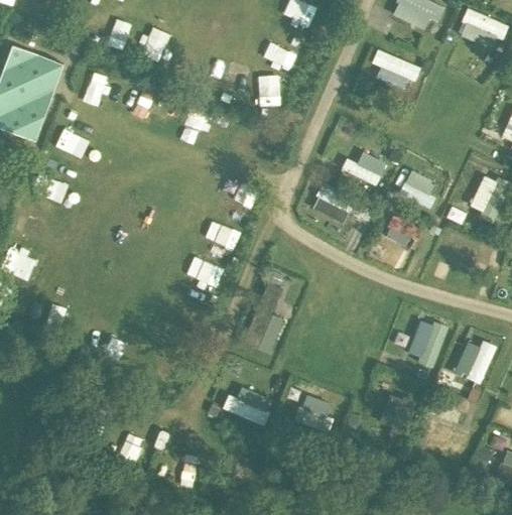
[(45,19),(57,11),(50,0),(39,0),(35,3),(45,19)]
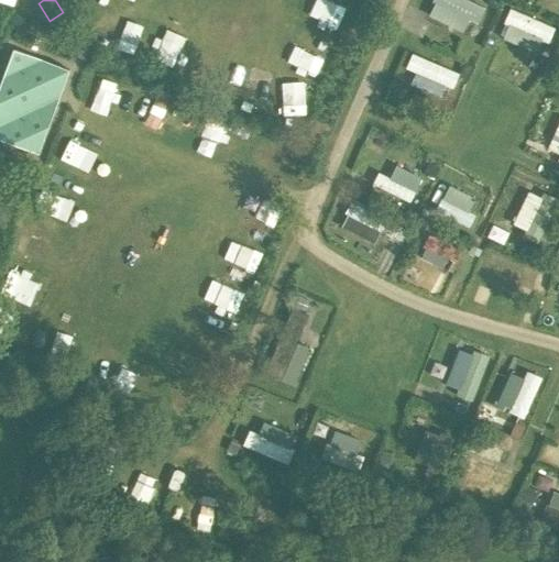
[(477,17),(481,4),(471,0),(434,0),(435,0),(477,17)]
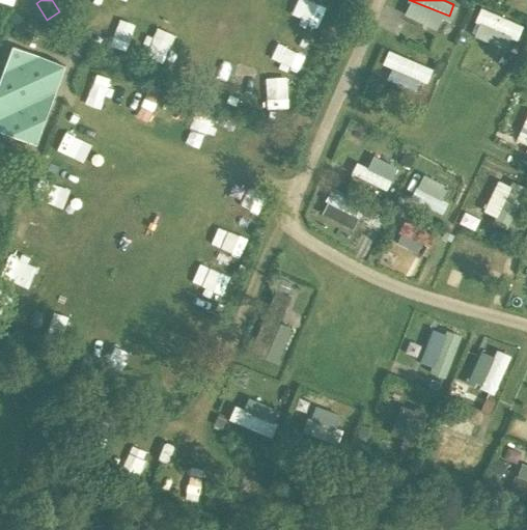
[(60,64),(7,45),(0,64),(0,133),(31,144),(60,64)]
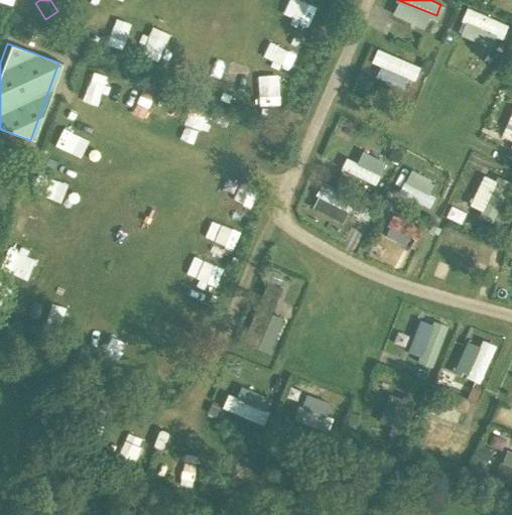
[(380,47),(373,62),(417,86),(425,71),(380,47)]
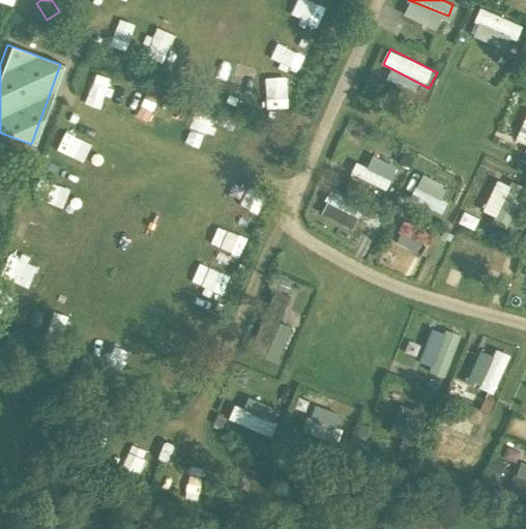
[(241,103),(249,83),(233,78),(226,96),(241,103)]
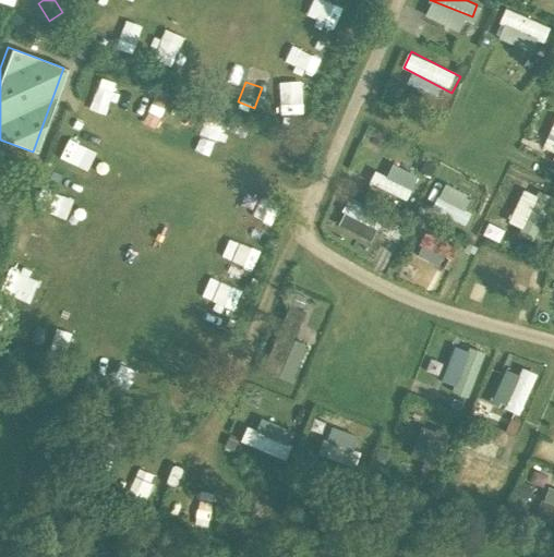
[(553,121),(543,146),(553,150),(553,121)]
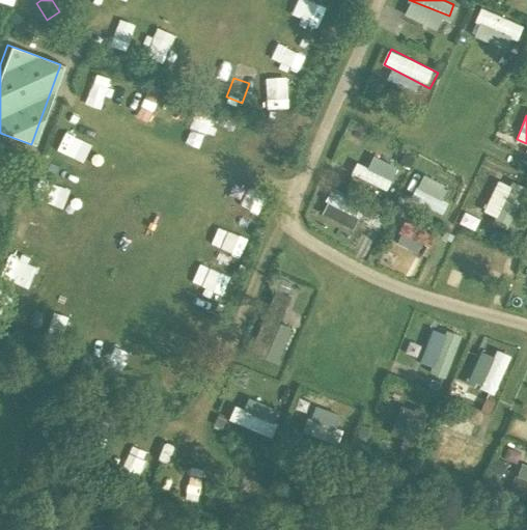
[(196,138),(220,138),(220,117),(196,117),(196,138)]
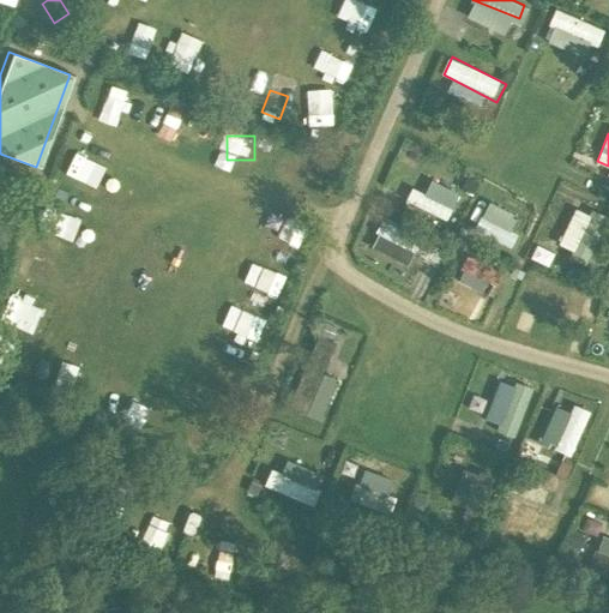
[(68,167),(101,181),(112,156),(80,142),(68,167)]
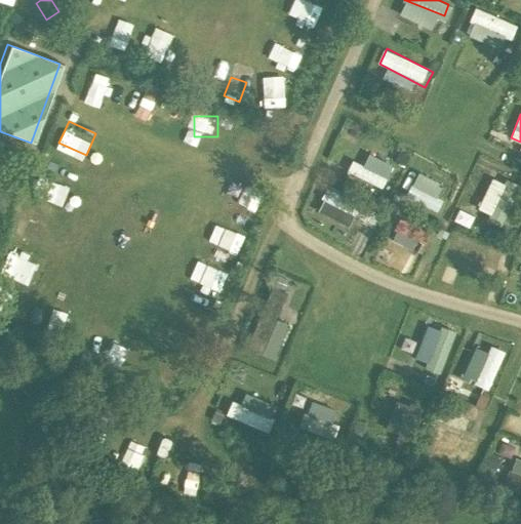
[(417,184),(423,169),(410,164),(404,179),(417,184)]
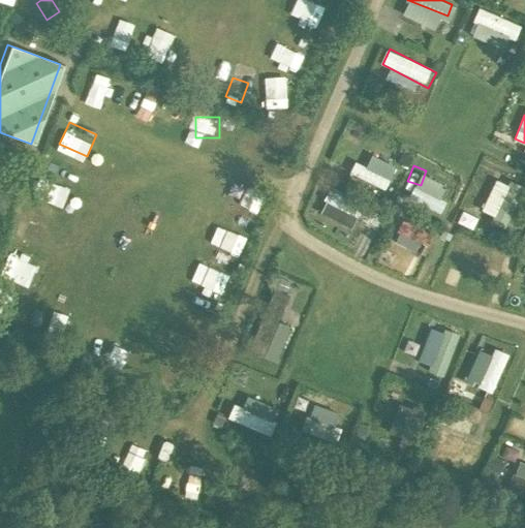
[(496,216),(511,183),(497,178),(483,210),(496,216)]
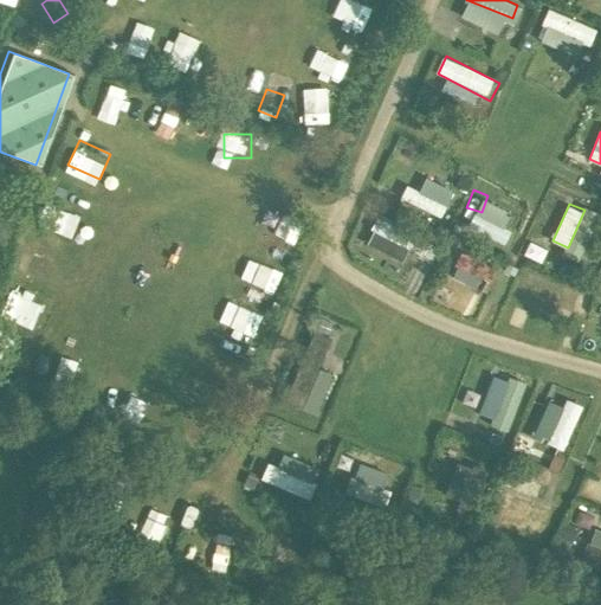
[(409,249),(417,235),(382,218),(376,231),(409,249)]
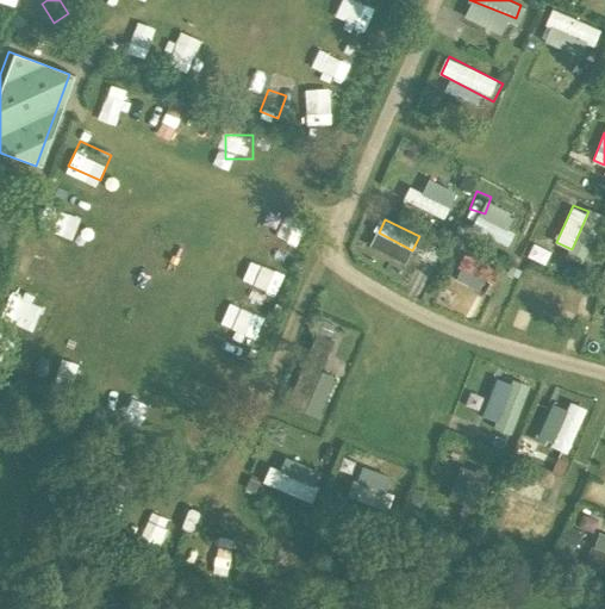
[(269,254),(293,261),(298,244),(274,237),(269,254)]
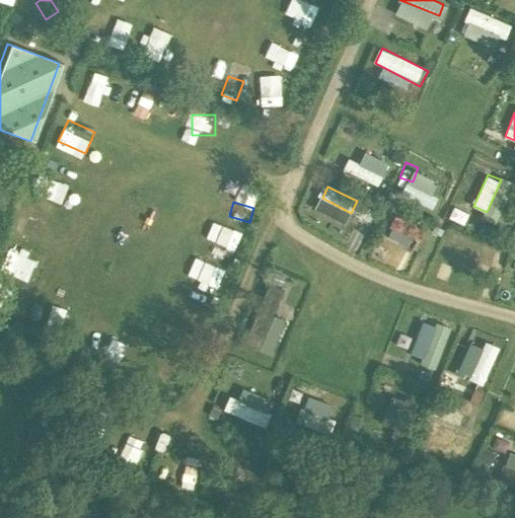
[(466,227),(471,215),(455,209),(451,221),(466,227)]
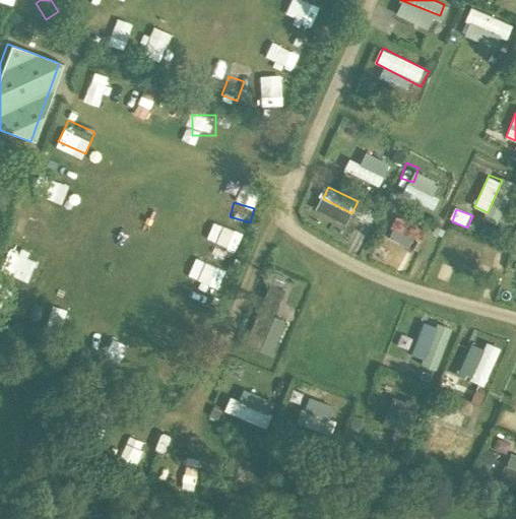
[(380,250),(393,256),(407,224),(394,218),(380,250)]
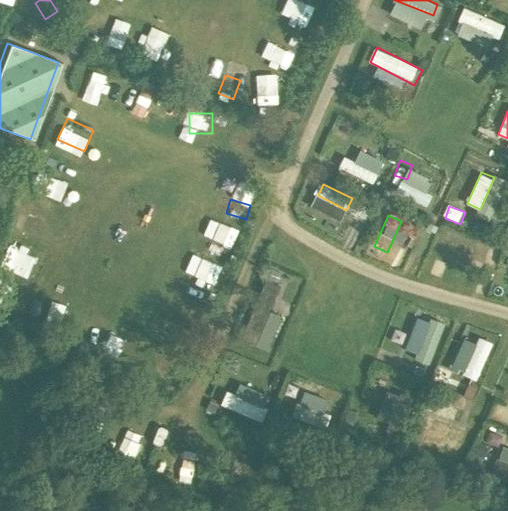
[(423,359),(437,361),(444,322),(430,320),(423,359)]
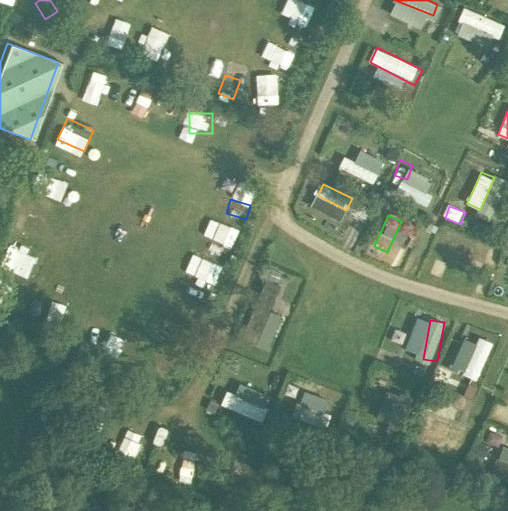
[(408,351),(422,354),(429,324),(415,321),(408,351)]
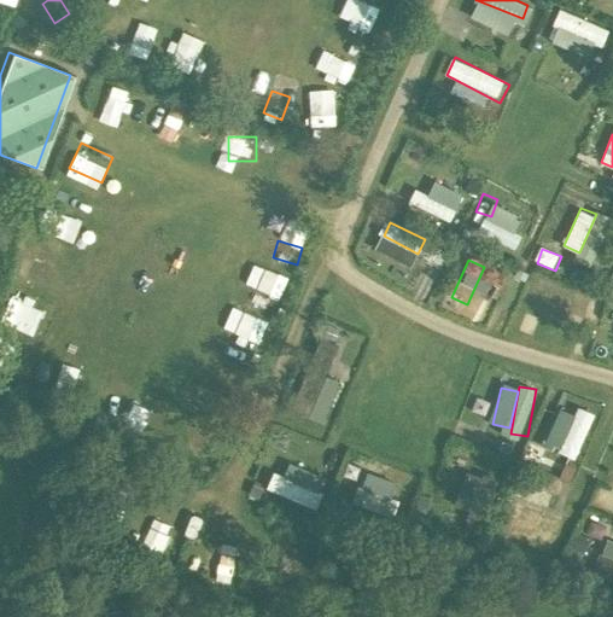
[(465,430),(462,441),(484,447),(488,436),(465,430)]
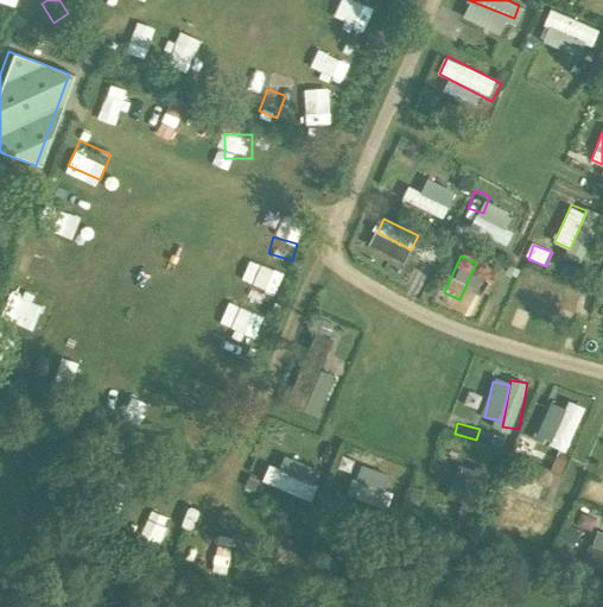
[(562,461),(551,457),(545,470),(554,475),(562,461)]
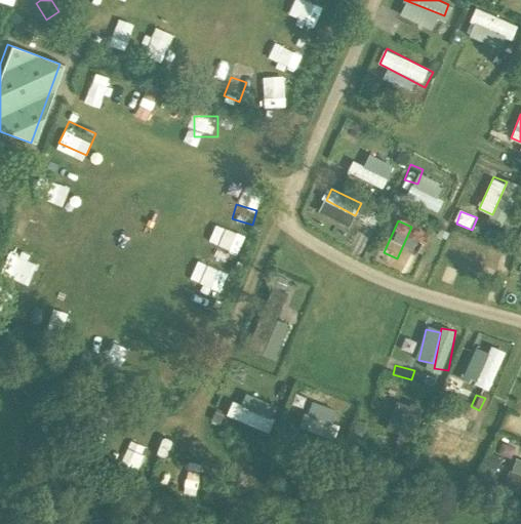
[(231,419),(263,432),(268,416),(236,405),(231,419)]
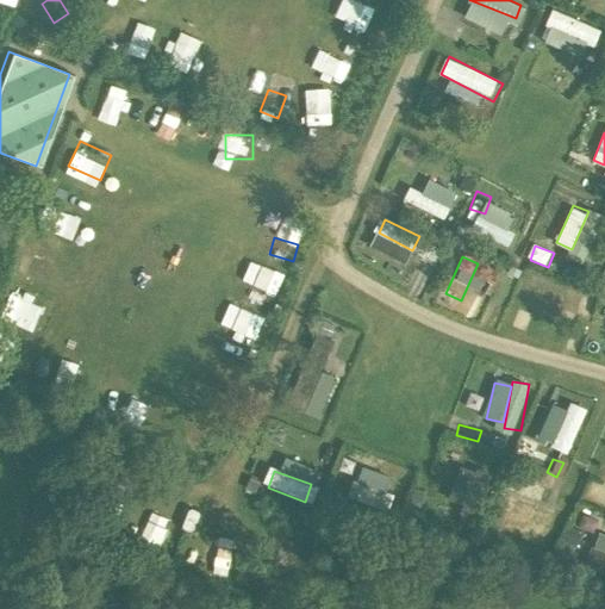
[(420,495),(410,490),(403,509),(413,513),(420,495)]
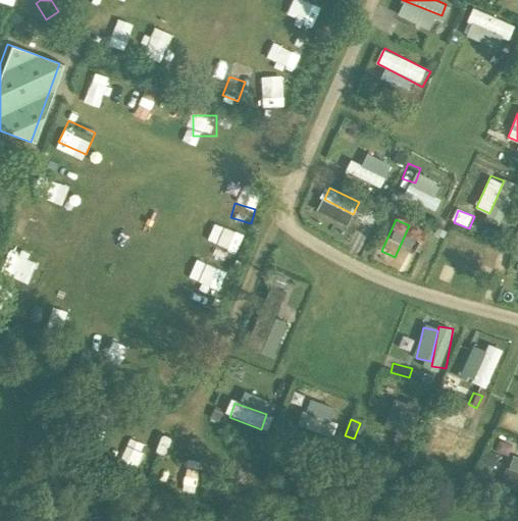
[(160,436),(157,437),(152,452),(153,455),(159,457),(161,456),(167,441),(166,439),(160,436)]
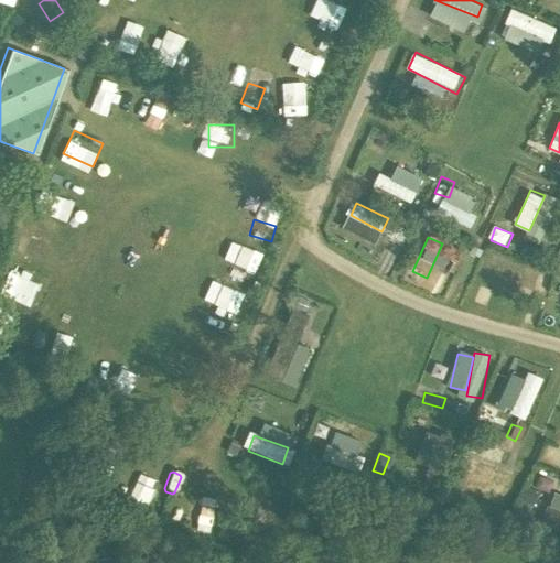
[(474,477),(471,488),(493,496),(497,485),(474,477)]
